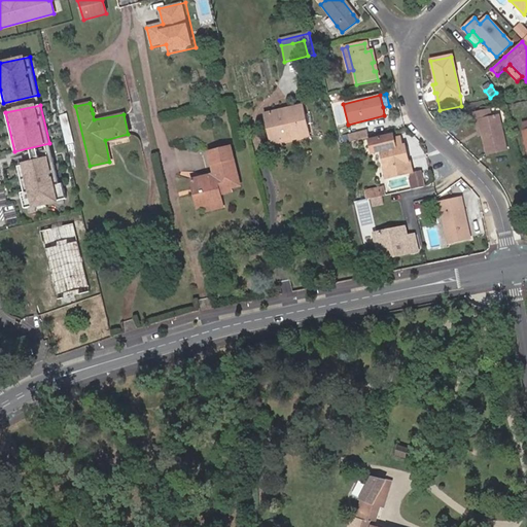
[(280,137),(308,131),(303,107),(264,115),(270,144),(281,142),(280,137)]
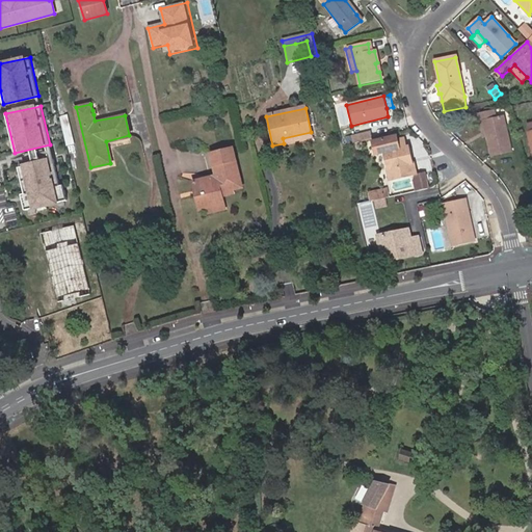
[(482,137),(487,136),(483,122),(495,120),(493,111),(478,115),(482,137)]
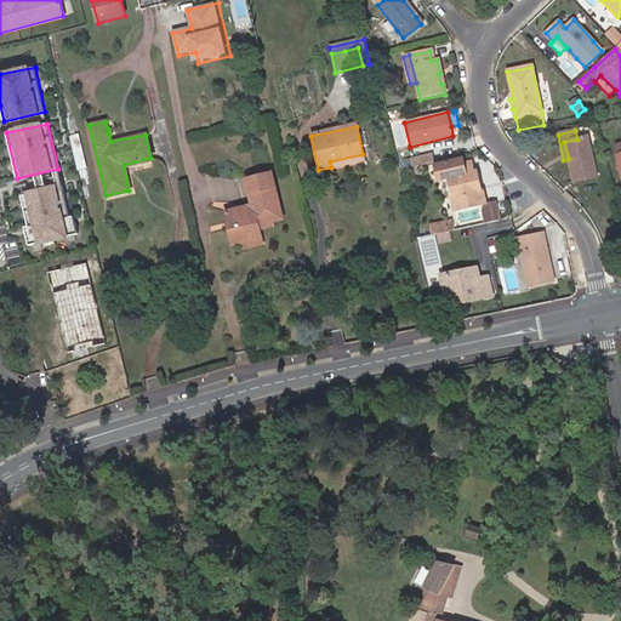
[(564,142),(569,159),(574,182),(597,176),(586,137),(577,140),(564,142)]
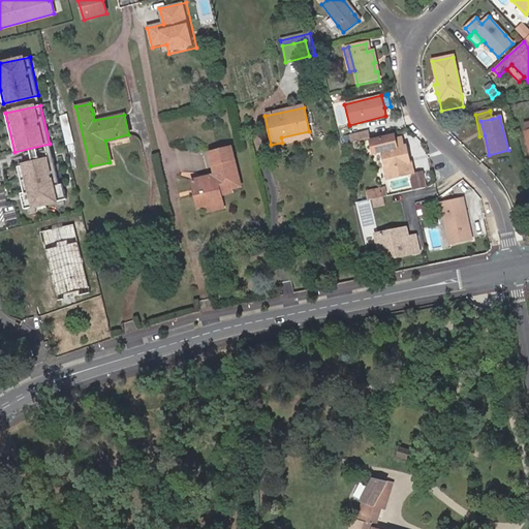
[(310,136),(309,131),(281,137),(282,143),(310,136)]
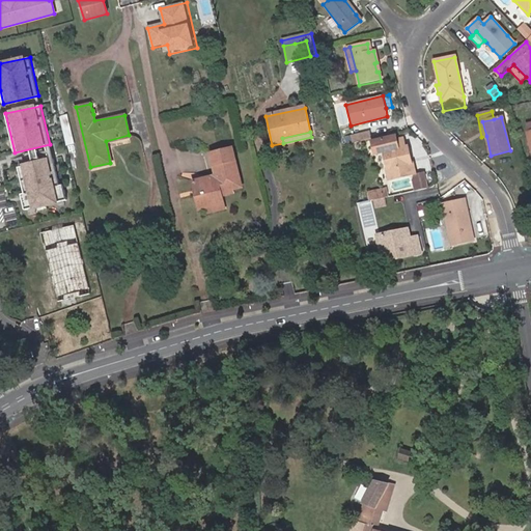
[(348,137),(351,144),(370,140),(368,132),(348,137)]
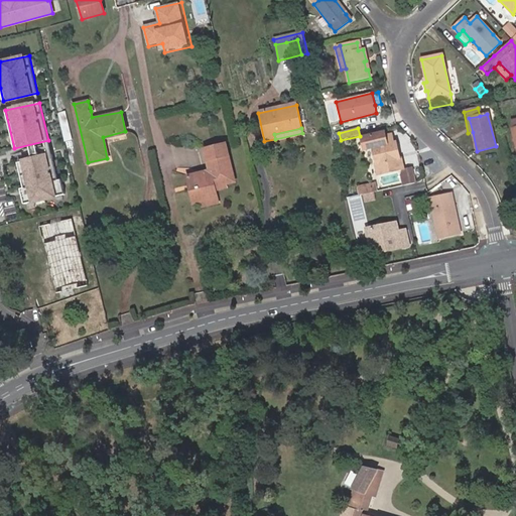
[(402,170),(400,159),(396,144),(394,145),(392,137),(387,138),(385,132),(362,138),(366,152),(374,149),(379,166),(382,165),(384,174),(402,170)]
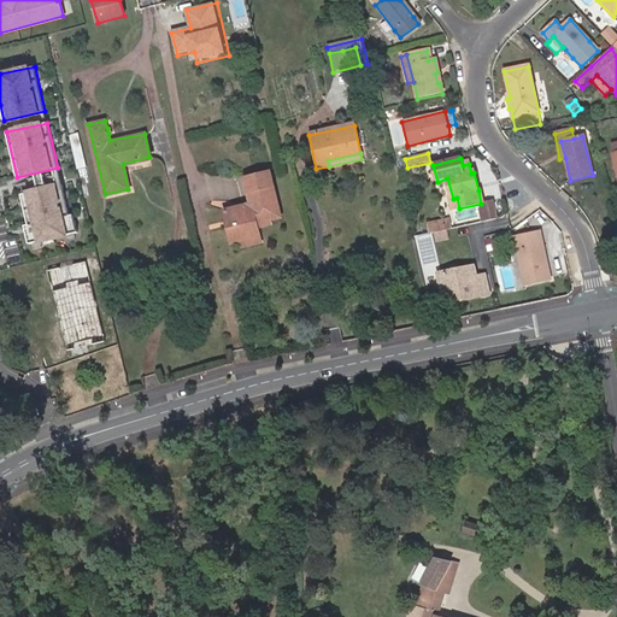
[(244,177),(250,201),(250,204),(240,206),(239,207),(233,209),(223,210),(225,218),(234,216),(235,222),(234,223),(234,227),(227,229),(230,242),(240,240),(259,235),(257,227),(256,222),(269,218),(280,216),(269,171),(244,177)]
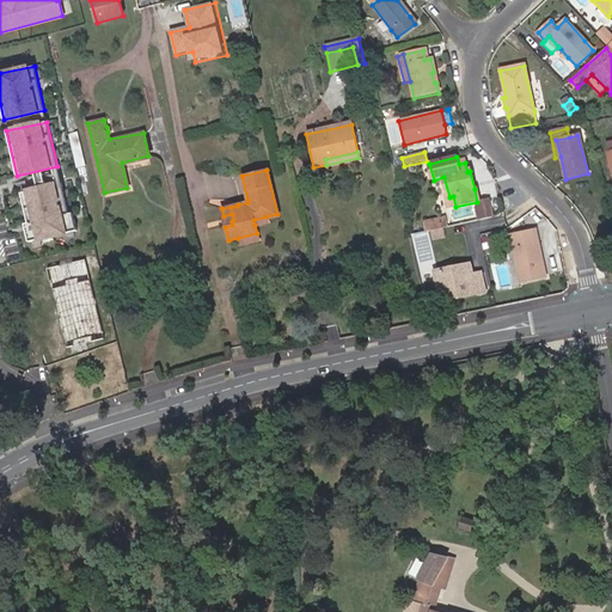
[(73,213),(68,214),(62,187),(24,195),(30,224),(25,225),(29,242),(77,231),(73,213)]
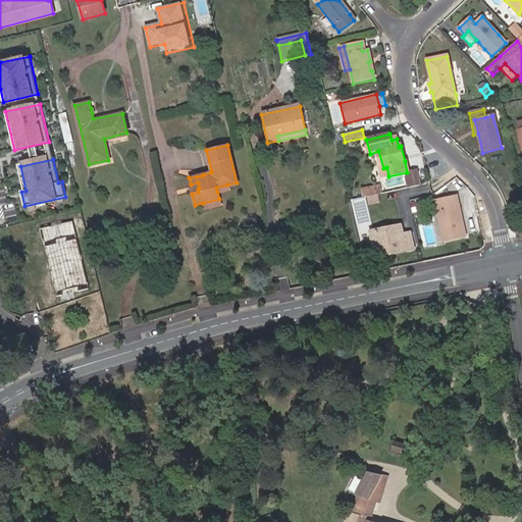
[(418,171),(410,173),(413,188),(422,186),(418,171)]
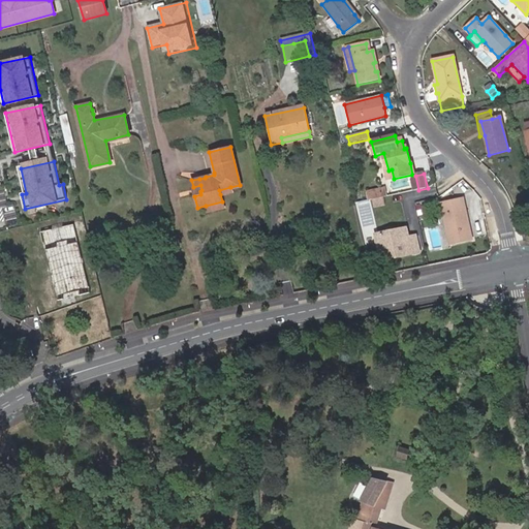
[(367,193),(369,201),(382,198),(381,190),(367,193)]
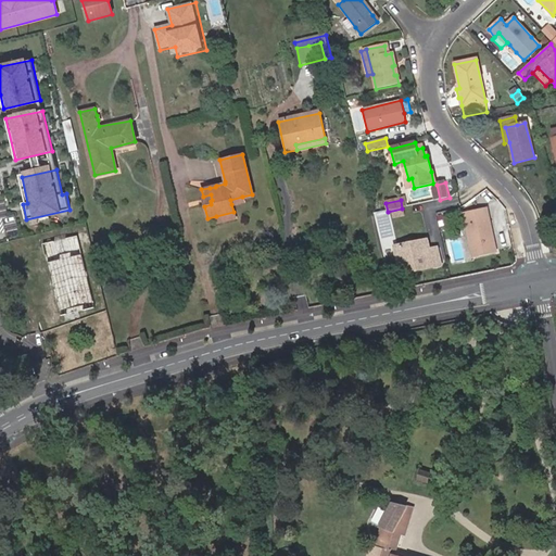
[(496,252),(487,209),(465,212),(474,257),(496,252)]
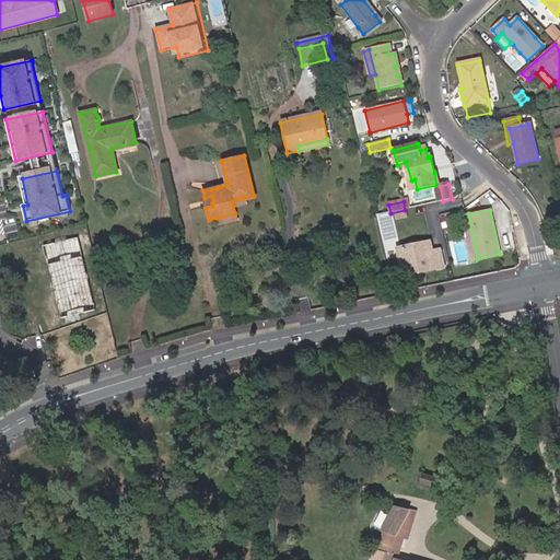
[(383,228),(393,224),(388,212),(378,217),(383,228)]
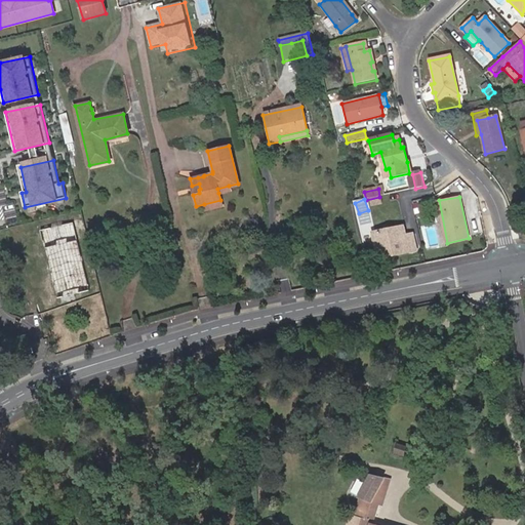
[(221,205),(220,200),(204,204),(205,209),(221,205)]
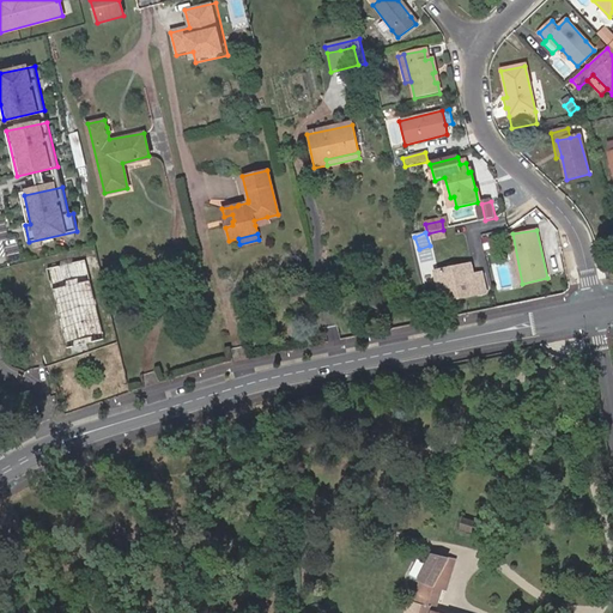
[(44,262),(47,271),(56,268),(53,260),(44,262)]
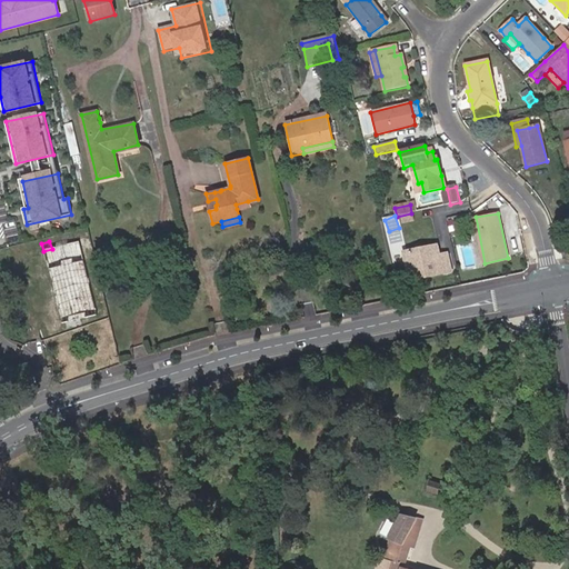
[(98,317),(90,287),(83,262),(80,262),(76,243),(52,249),(43,251),(48,270),(56,301),(61,326),(98,317)]
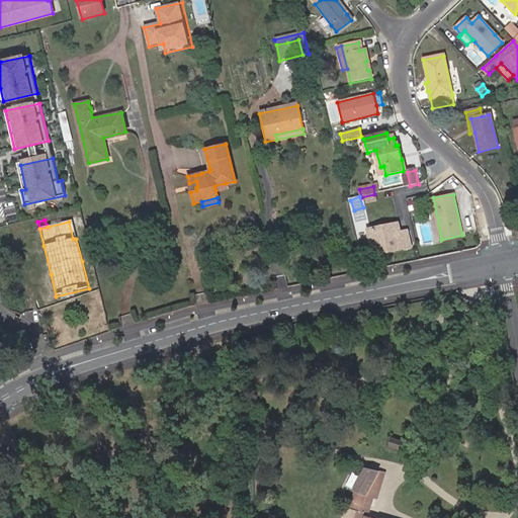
[(391,248),(392,251),(405,248),(401,232),(399,225),(369,230),(374,254),(387,251),(387,249),(391,248)]
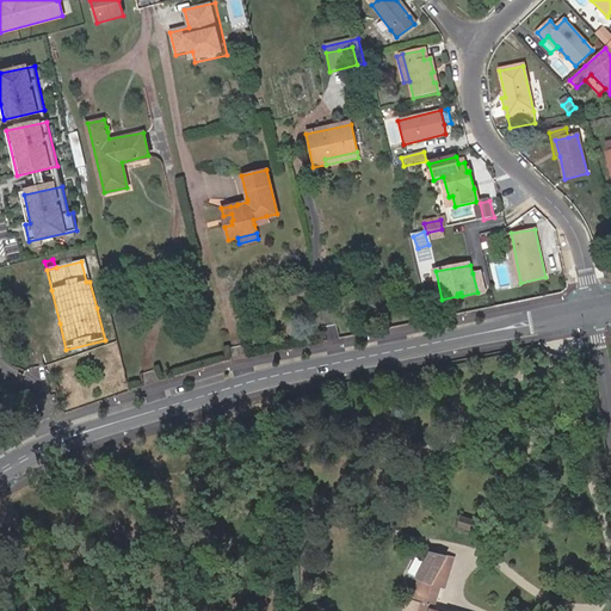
[(473,273),(477,292),(485,291),(481,272),(473,273)]
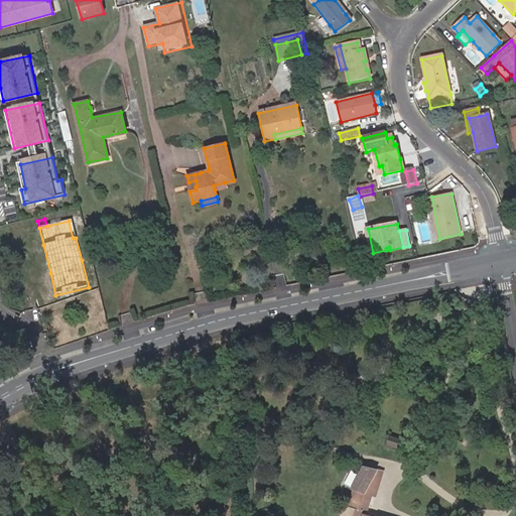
[(388,445),(399,448),(401,441),(391,437),(388,445)]
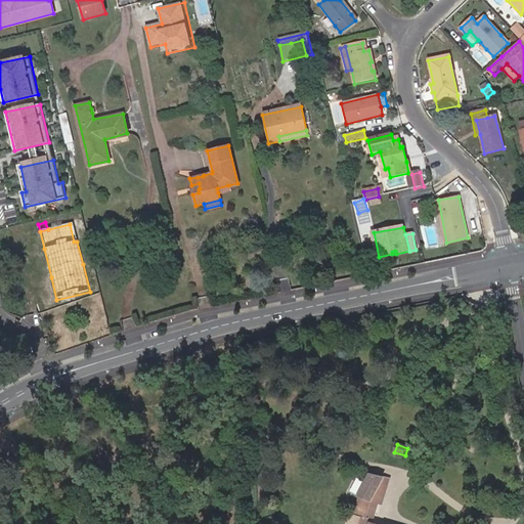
[(370,523),(377,504),(380,505),(384,490),(378,488),(381,478),(369,476),(358,495),(362,496),(359,509),(355,507),(349,523),(350,523),(370,523)]
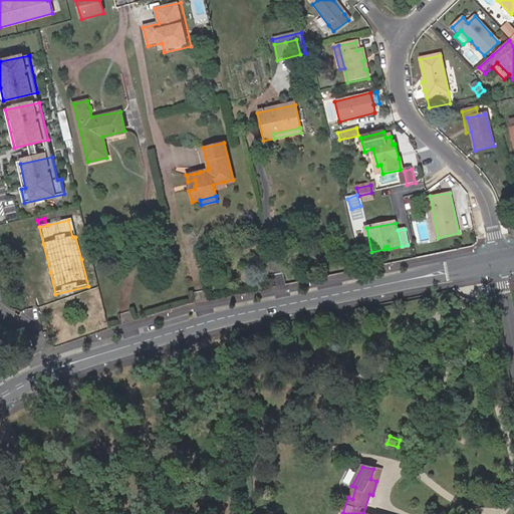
[(370,479),(376,481),(379,470),(373,469),(370,479)]
